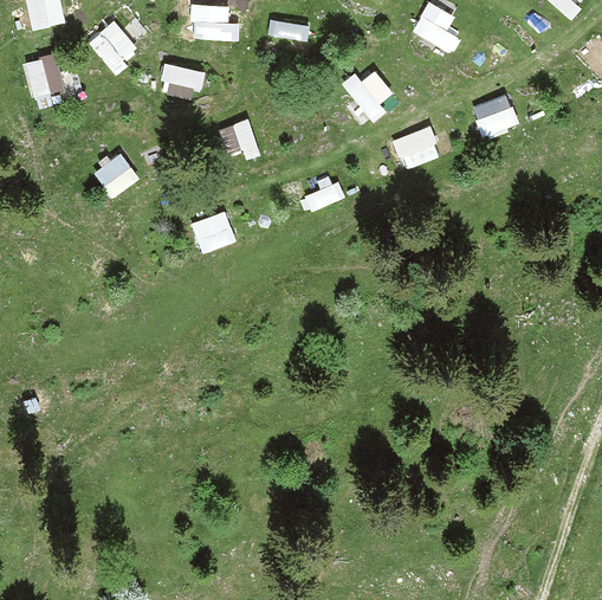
[(60,0),(25,0),(32,31),(66,23),(60,0)]
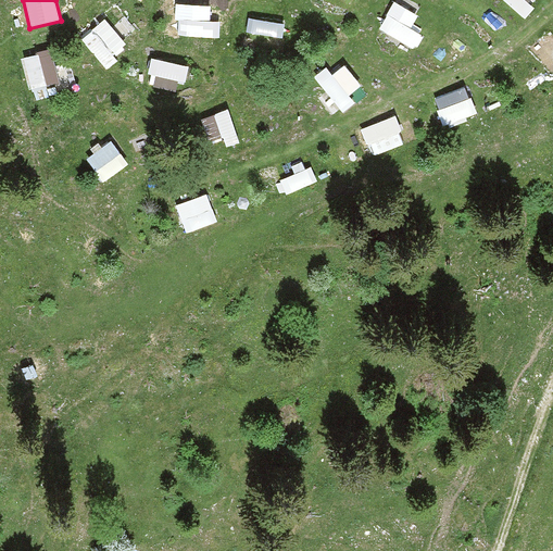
[(504,0),(522,17),(538,0),(504,0)]
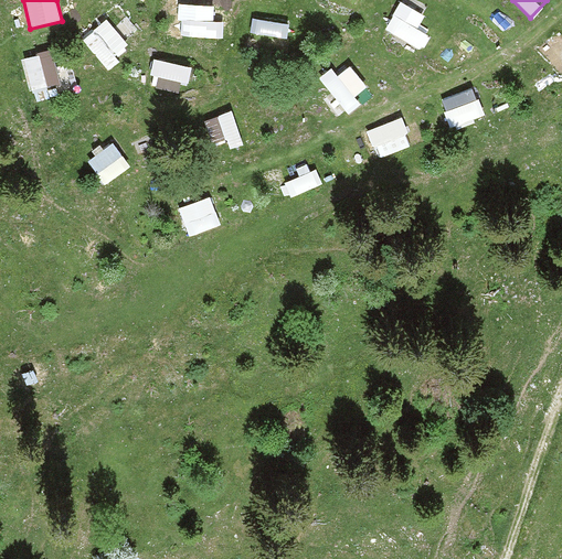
[(423,52),(432,36),(419,28),(425,15),(401,2),(384,30),(423,52)]
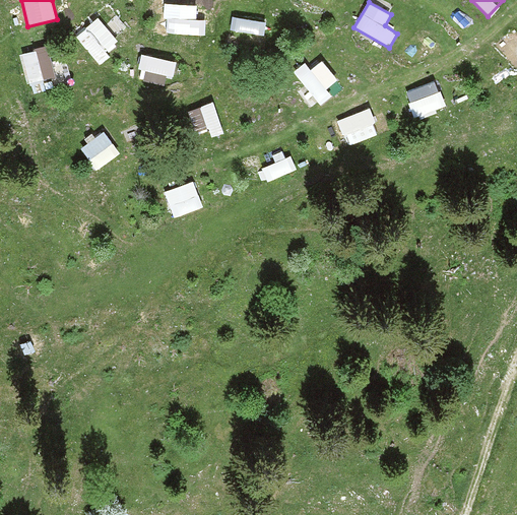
[(97,18),(75,36),(99,65),(121,48),(97,18)]
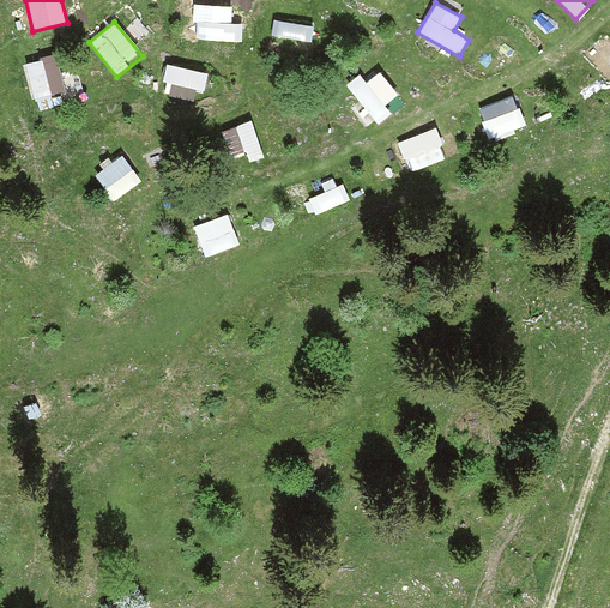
[(609,34),(584,47),(602,86),(609,82),(609,34)]
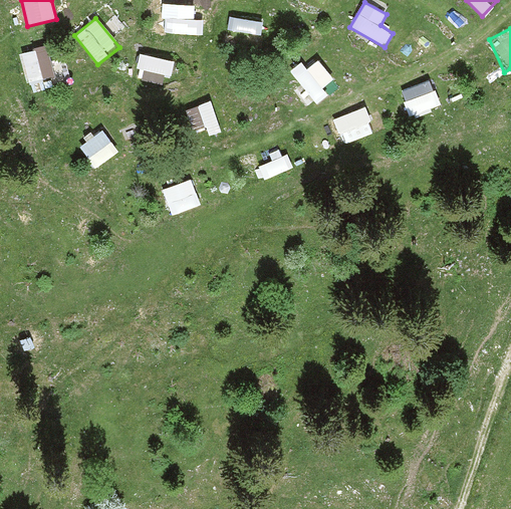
[(30,85),(56,77),(45,44),(19,53),(30,85)]
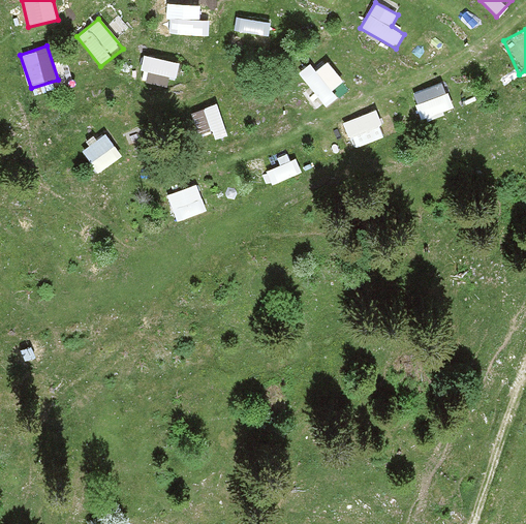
[(144,56),(141,83),(173,87),(176,60),(144,56)]
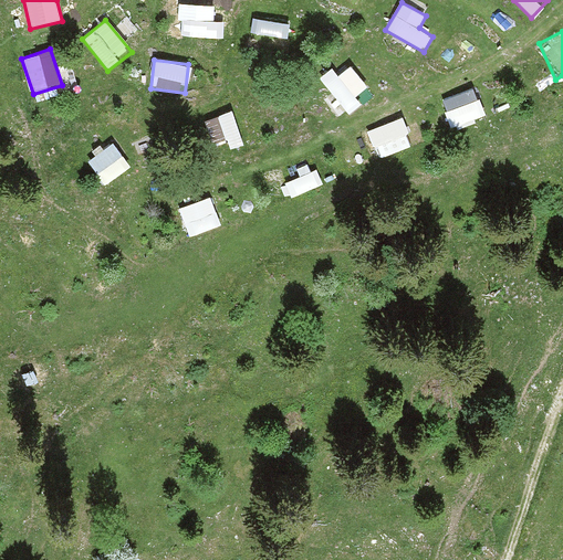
[(344,111),(368,90),(344,61),(320,81),(344,111)]
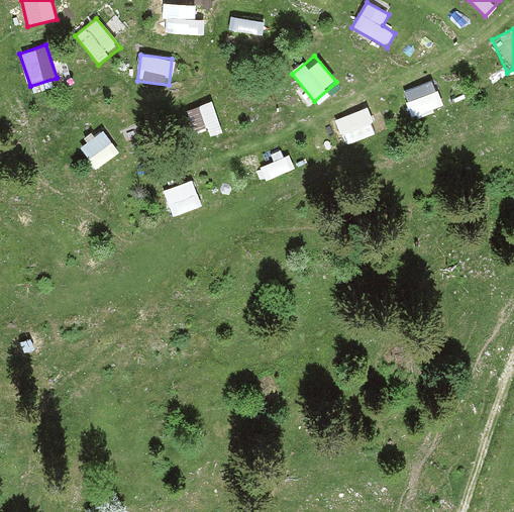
[(402,93),(414,120),(445,106),(432,79),(402,93)]
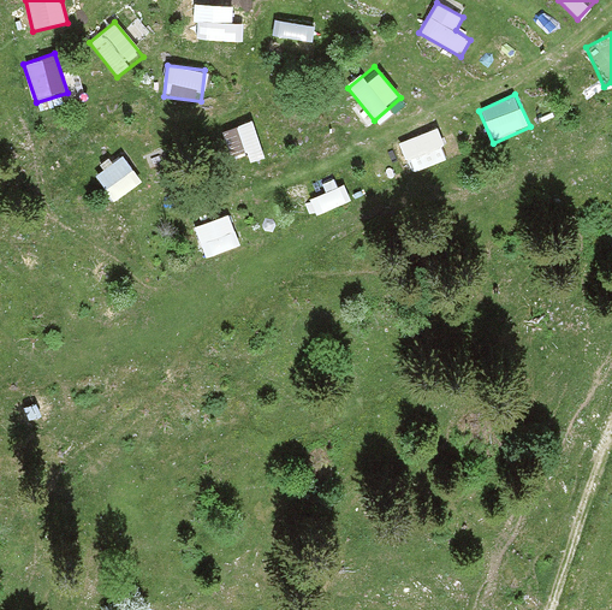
[(249,120),(221,131),(237,167),(265,155),(249,120)]
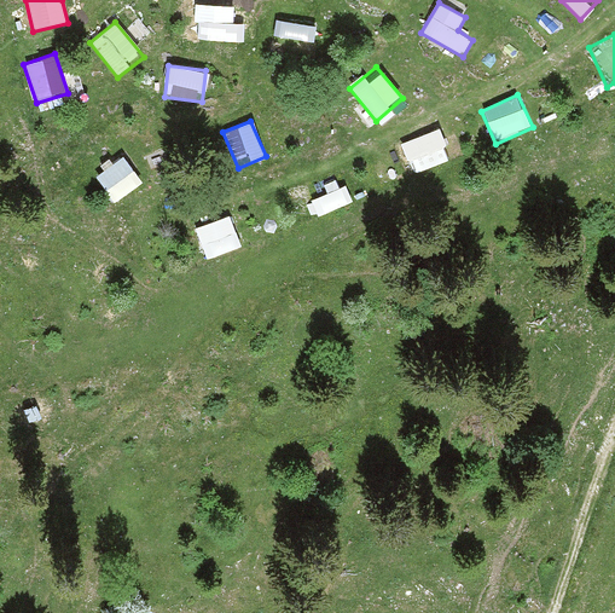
[(451,138),(413,152),(421,172),(458,157),(451,138)]
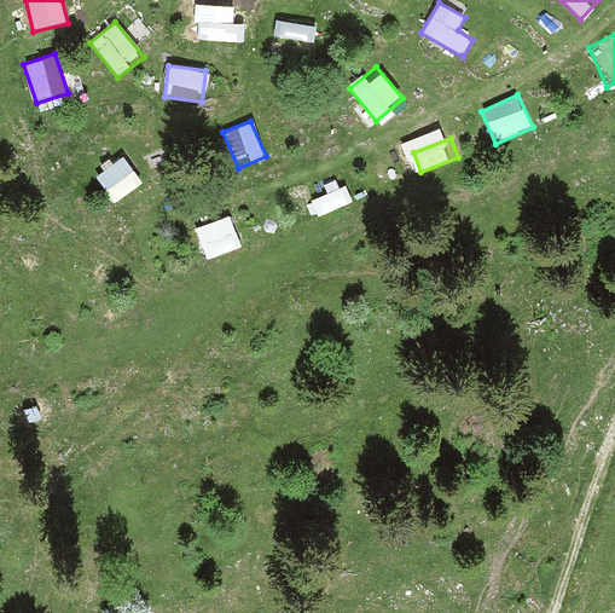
[(93,177),(112,204),(143,184),(123,156),(93,177)]
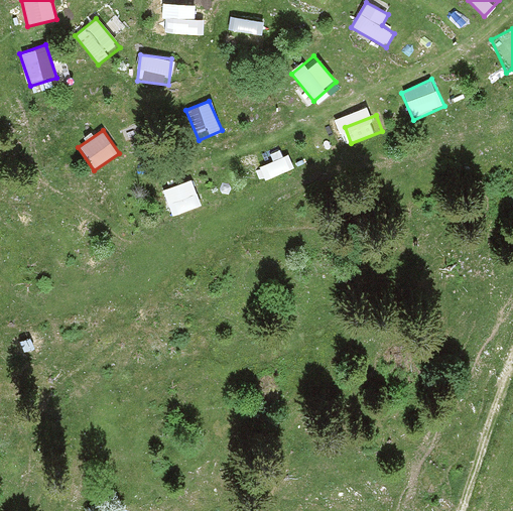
[(263,177),(292,169),(289,157),(259,165),(263,177)]
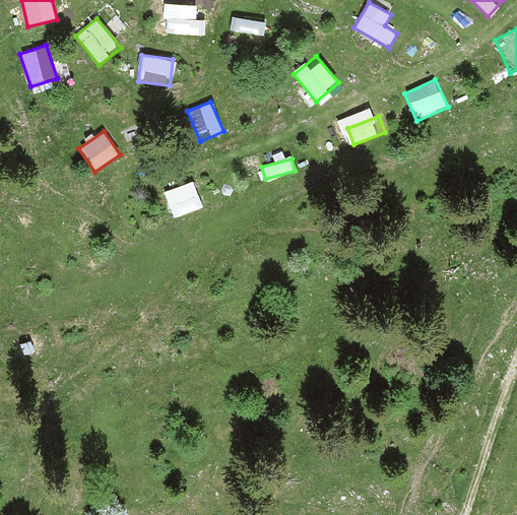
[(194,181),(165,191),(174,218),(204,208),(194,181)]
